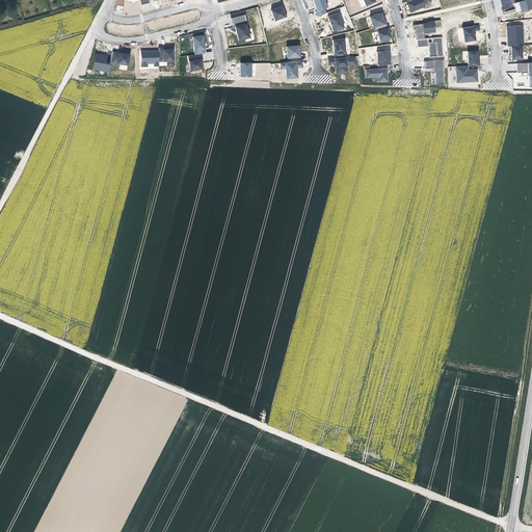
[(311,0),(312,1),(313,0),(317,11),(316,12),(317,17),(326,14),(324,9),(327,8),(324,0),(311,0)]
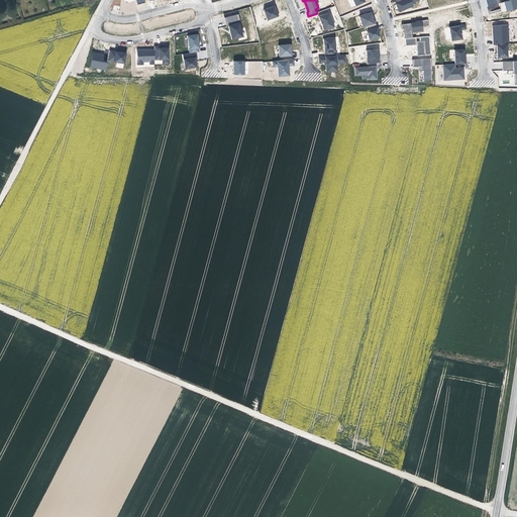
[(418,0),(402,0),(395,3),(399,12),(413,6),(411,3),(418,0)]
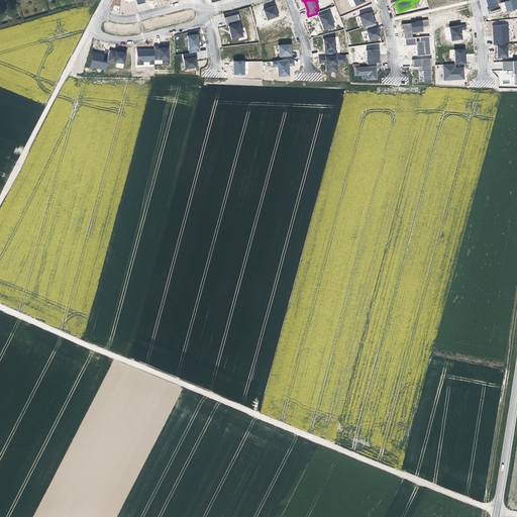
[(514,0),(512,0),(500,3),(502,12),(516,8),(514,0)]
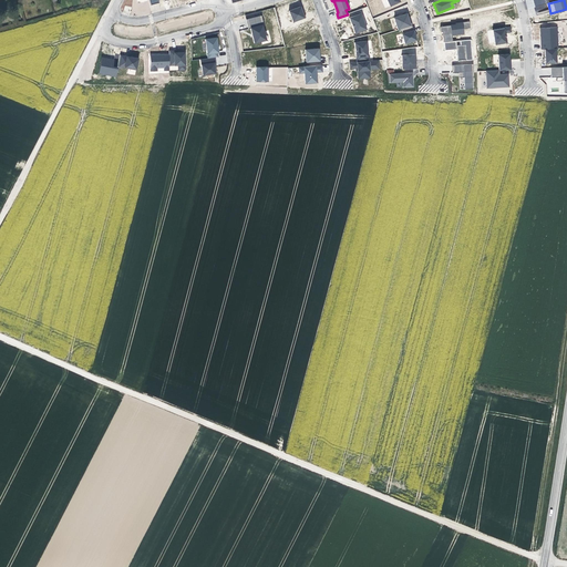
[(300,7),(289,11),(292,22),(306,18),(303,13),(302,13),(300,7)]
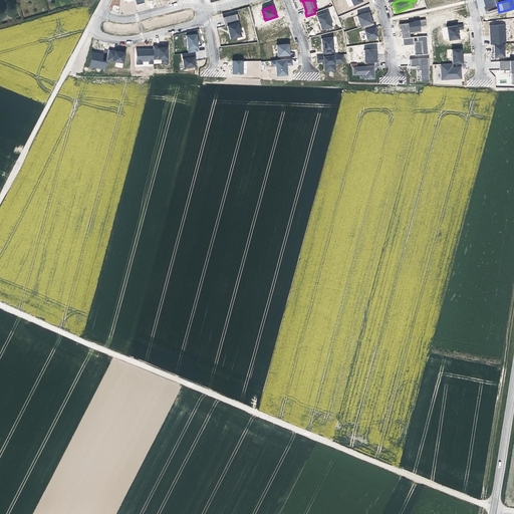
[(326,13),(316,16),(321,31),(332,27),(326,13)]
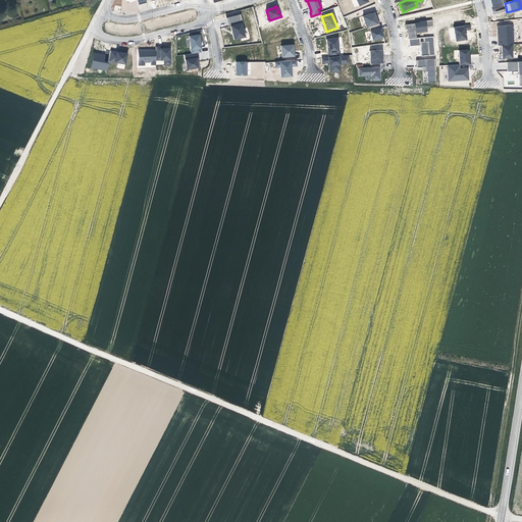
[(370,32),(372,41),(383,37),(379,23),(378,24),(377,20),(376,20),(374,13),(363,16),(366,28),(369,27),(370,32)]
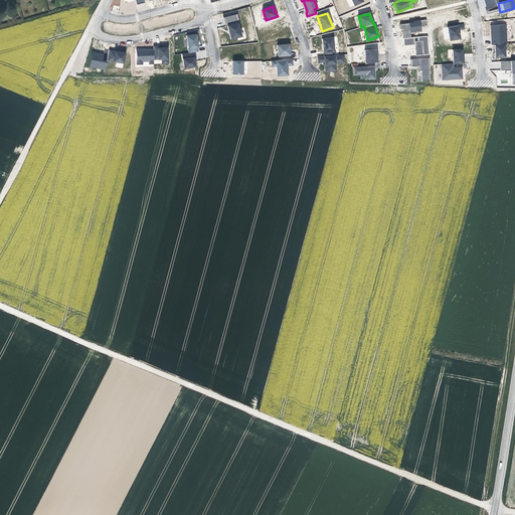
[(237,14),(223,18),(225,26),(227,26),(231,39),(241,37),(238,23),(239,23),(237,14)]
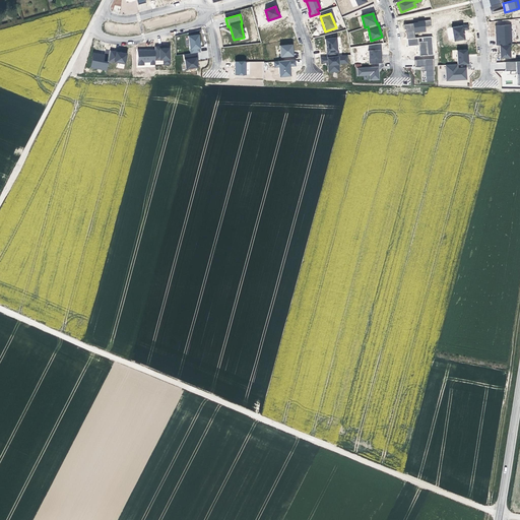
[(431,20),(404,24),(404,28),(406,29),(407,39),(415,38),(415,34),(427,31),(426,26),(432,26),(431,20)]
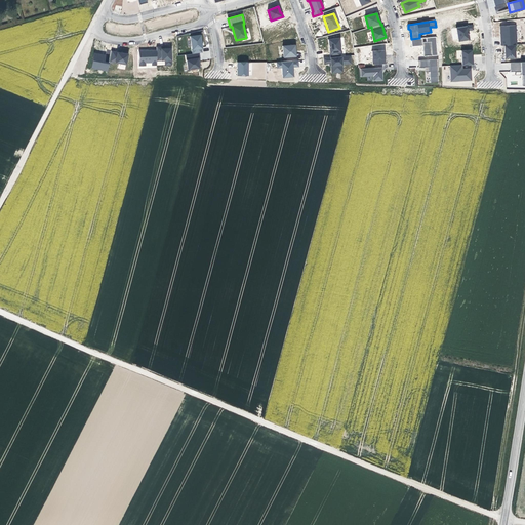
[(455,29),(457,42),(469,40),(467,31),(473,30),(472,26),(455,29)]
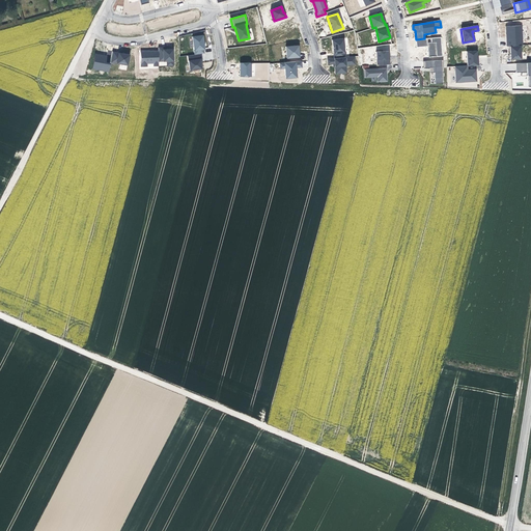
[(510,59),(522,59),(521,53),(520,53),(520,46),(522,46),(521,26),(505,27),(506,47),(508,47),(508,52),(510,52),(510,59)]
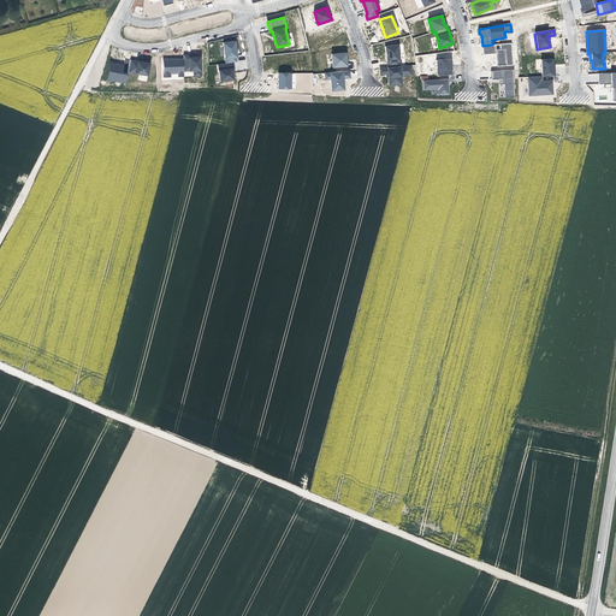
[(223,43),(226,64),(234,63),(237,63),(236,58),(237,58),(235,41),(223,43)]
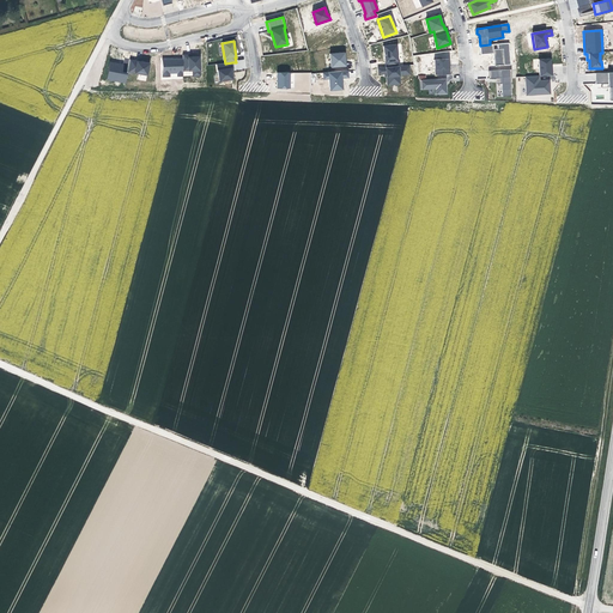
[(495,66),(510,65),(509,43),(490,44),(480,46),(481,54),(495,54),(495,66)]
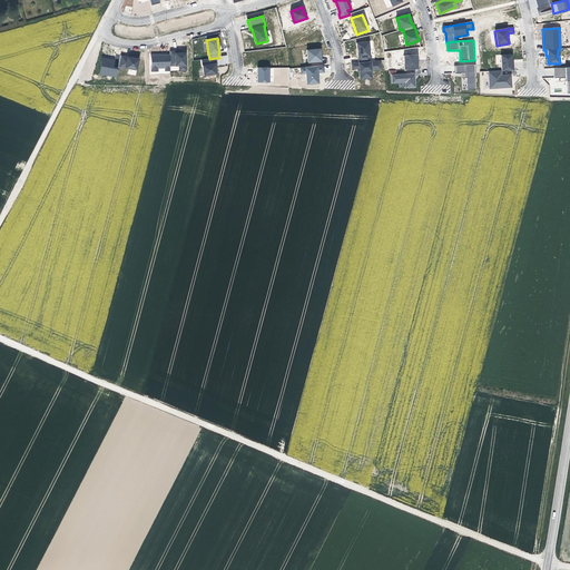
[(357,57),(359,62),(370,61),(369,57),(370,57),(369,42),(356,43),(357,57)]
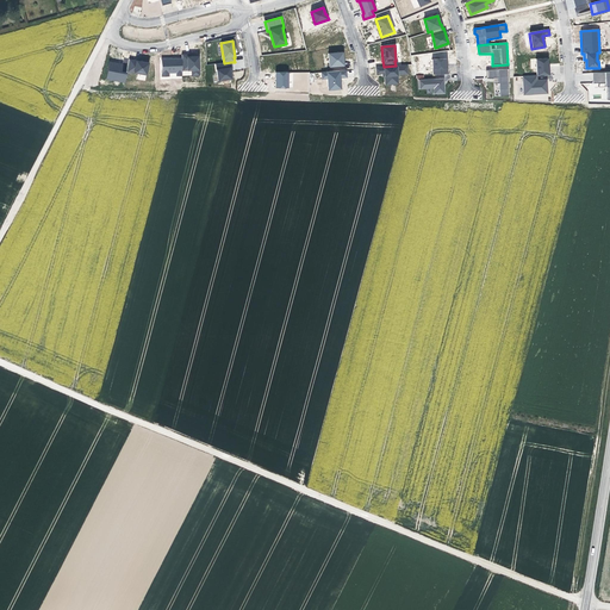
[(182,50),(182,55),(182,72),(192,72),(192,76),(200,76),(200,50),(182,50)]
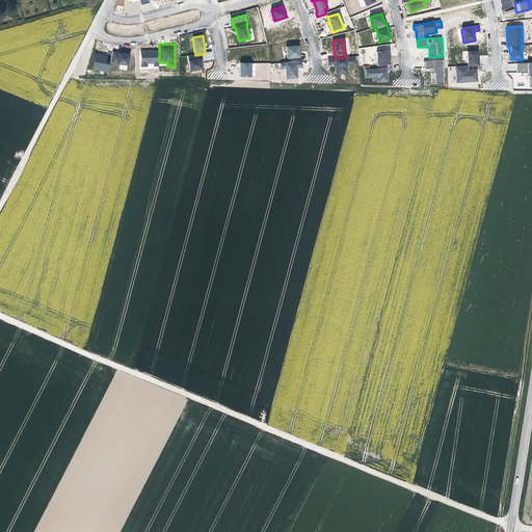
[(286,47),(287,58),(299,57),(298,46),(286,47)]
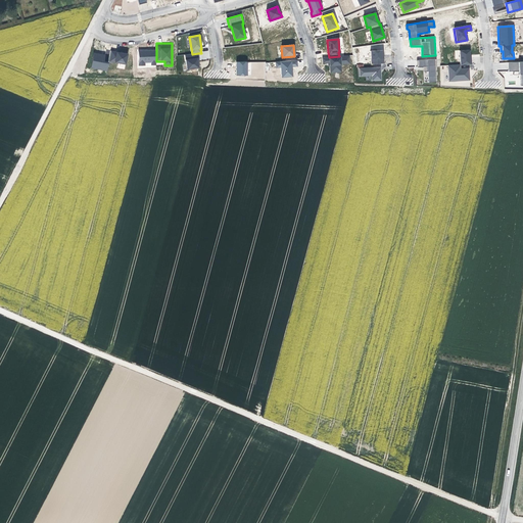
[(156,47),(139,47),(139,65),(145,65),(145,62),(151,62),(152,65),(156,65),(156,61),(156,47)]
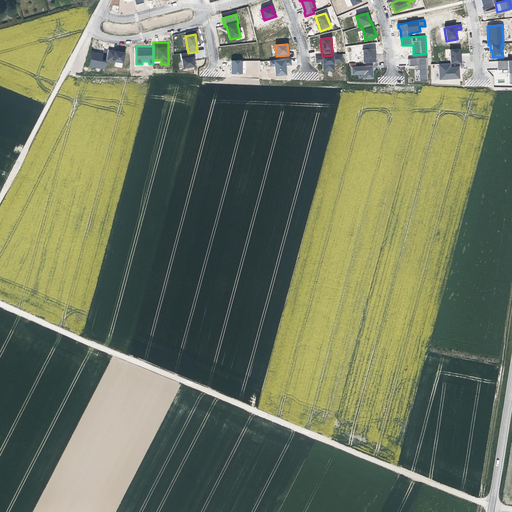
[(362,50),(363,63),(375,62),(374,49),(362,50)]
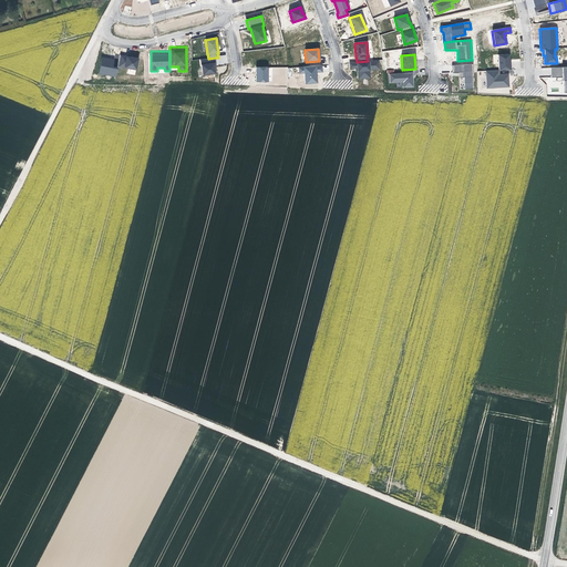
[(508,54),(497,55),(498,71),(511,70),(511,65),(509,65),(508,54)]
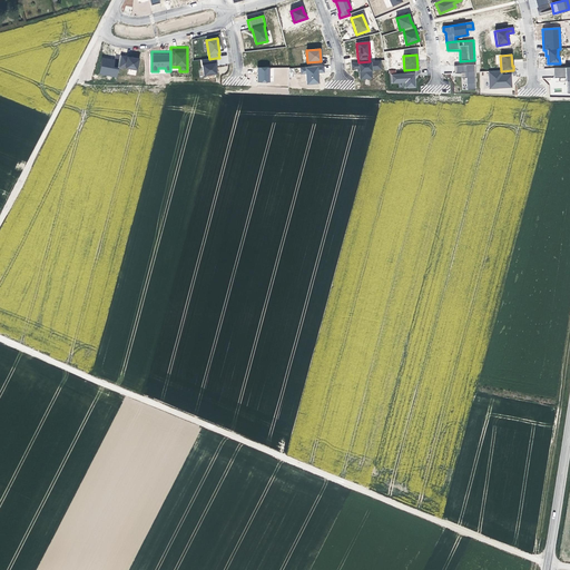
[(121,56),(119,67),(137,70),(139,59),(121,56)]
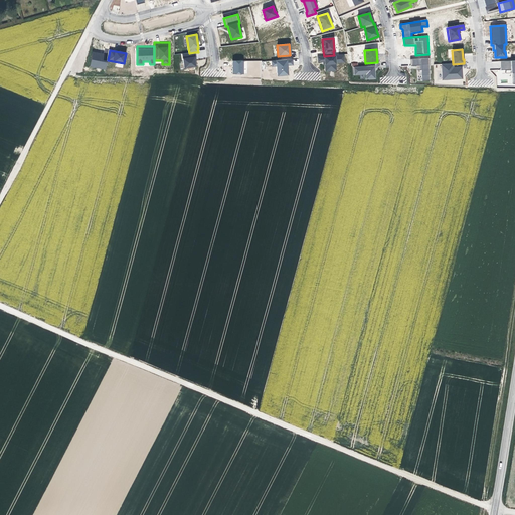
[(93,52),(90,67),(106,70),(108,61),(103,61),(104,54),(93,52)]
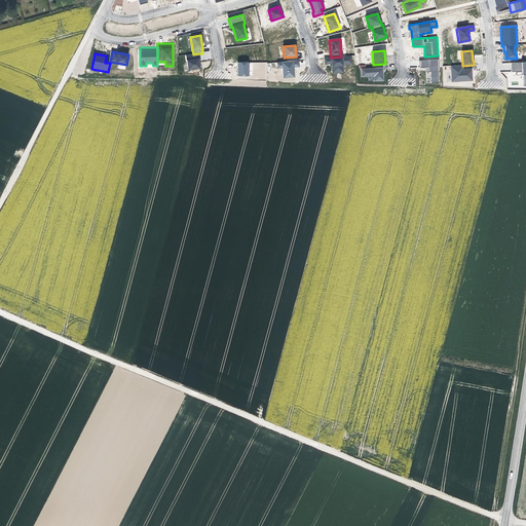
[(200,63),(199,53),(193,54),(186,55),(188,70),(199,69),(199,63),(200,63)]
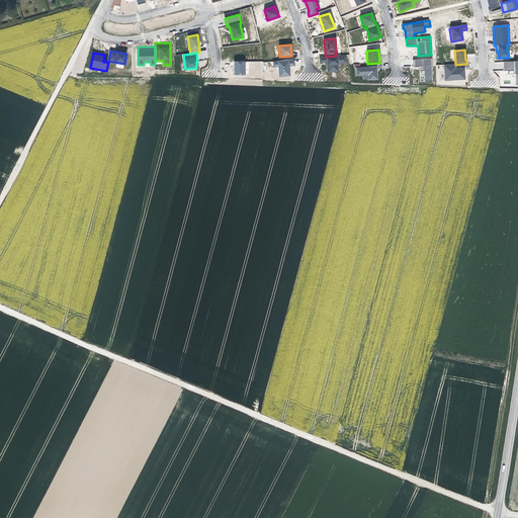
[(346,56),(336,56),(326,57),(319,58),(320,63),(325,63),(325,66),(327,66),(327,73),(338,72),(337,64),(346,63),(346,56)]
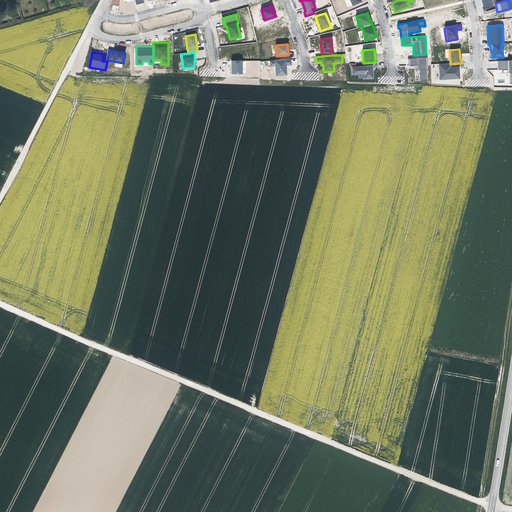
[(275,66),(275,76),(286,75),(285,66),(291,65),(290,59),(269,61),(270,67),(275,66)]
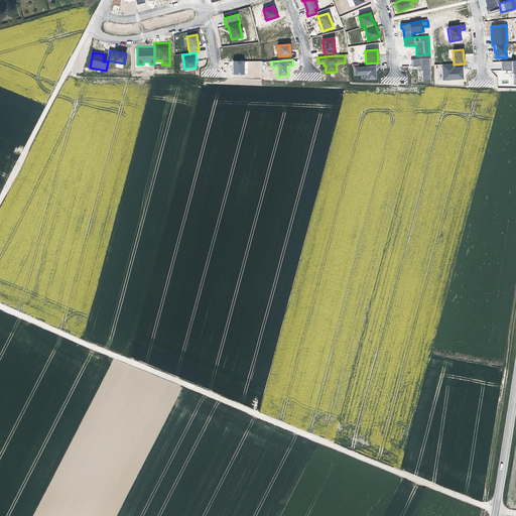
[(430,59),(411,59),(411,67),(417,67),(417,71),(422,71),(422,82),(430,82),(430,70),(430,59)]
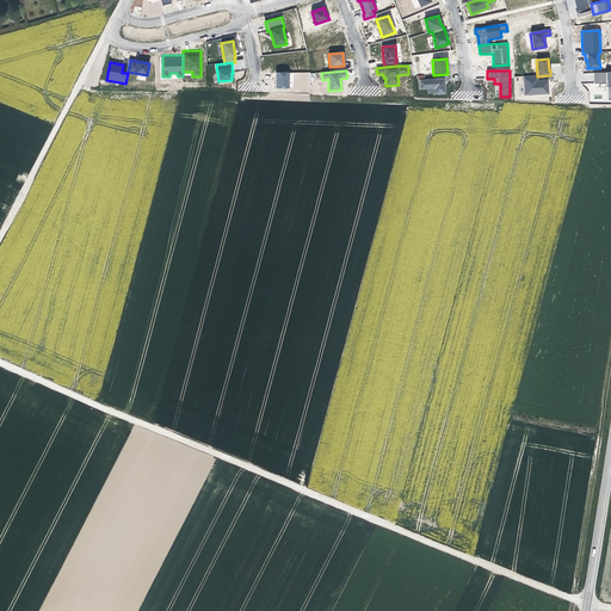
[(276,88),(289,88),(289,73),(276,73),(276,88)]
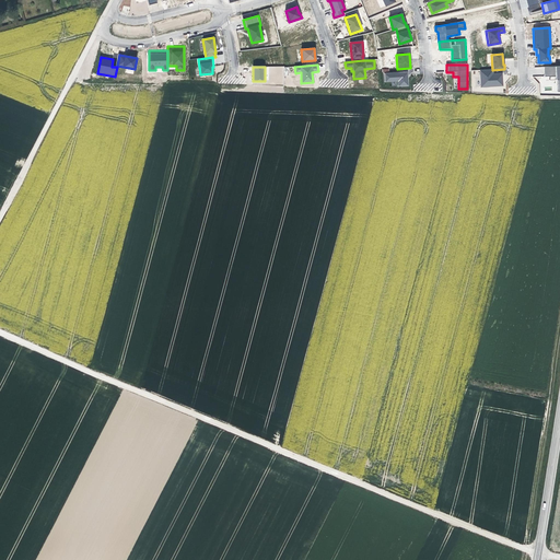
[(559,67),(544,68),(544,77),(557,77),(558,80),(557,80),(557,92),(559,92),(559,67)]
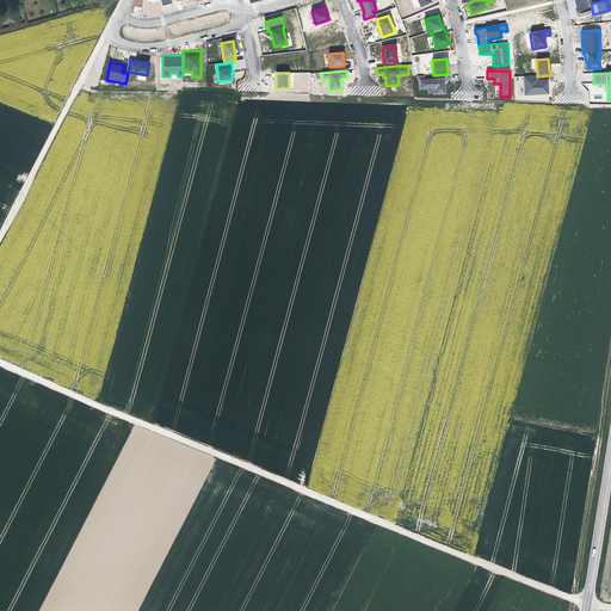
[(537,76),(523,76),(524,96),(548,94),(547,80),(537,81),(537,76)]
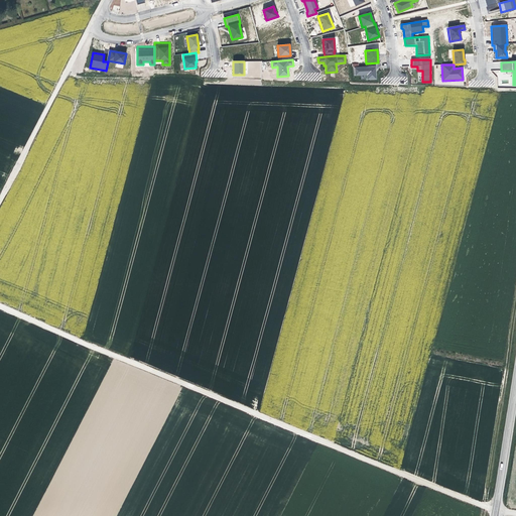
[(354,69),(355,76),(367,75),(367,80),(376,79),(375,67),(354,69)]
